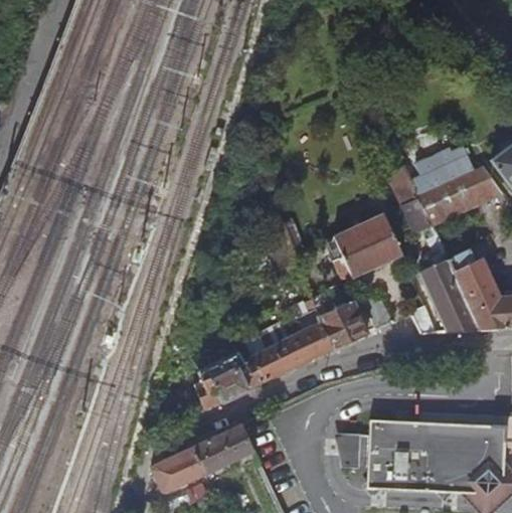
[(511,142),(491,159),(511,187),(511,142)]
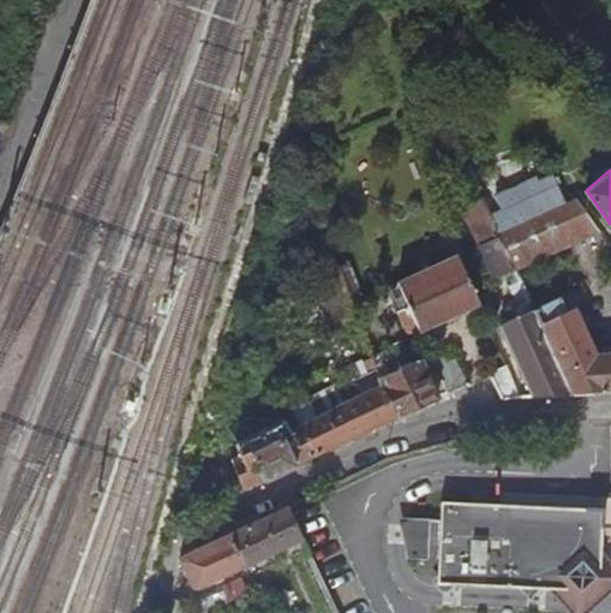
[(513,204),(521,222),(567,202),(557,183),(513,204)]
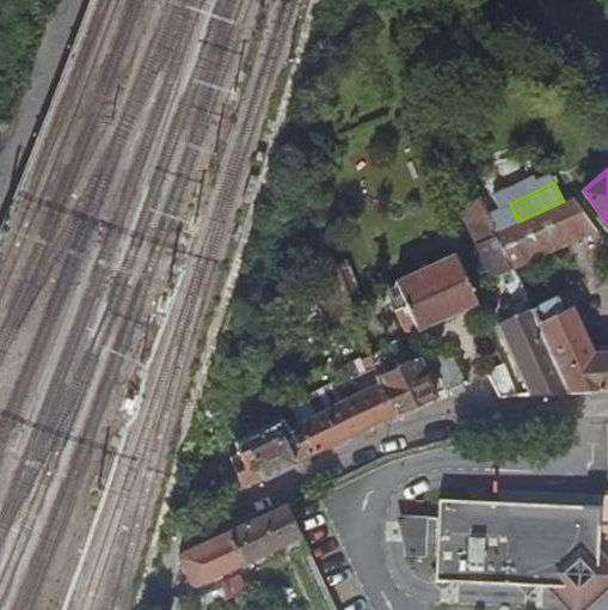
[(498,231),(481,193),(461,202),(478,239),(498,231)]
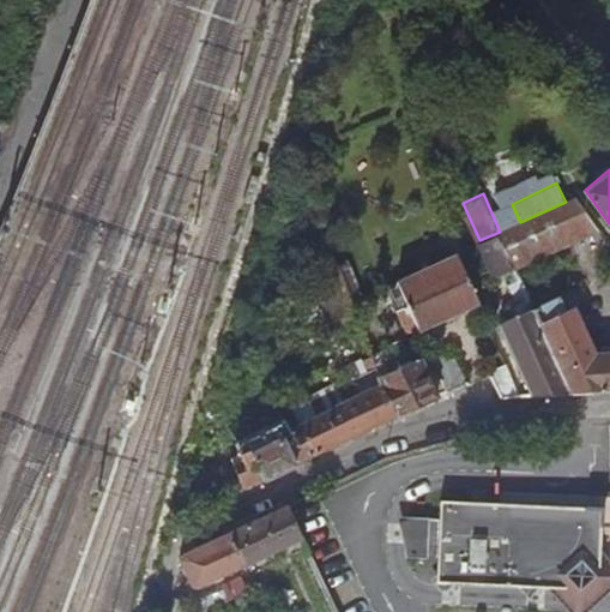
[(514,263),(535,255),(598,227),(575,197),(566,202),(520,222),(500,232),(514,263)]
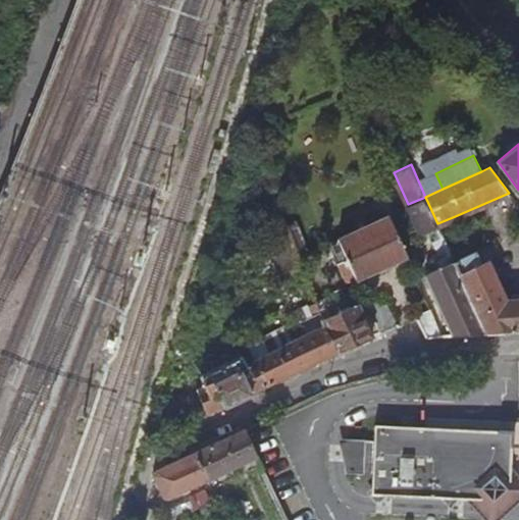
[(437,223),(425,197),(408,204),(420,231),(437,223)]
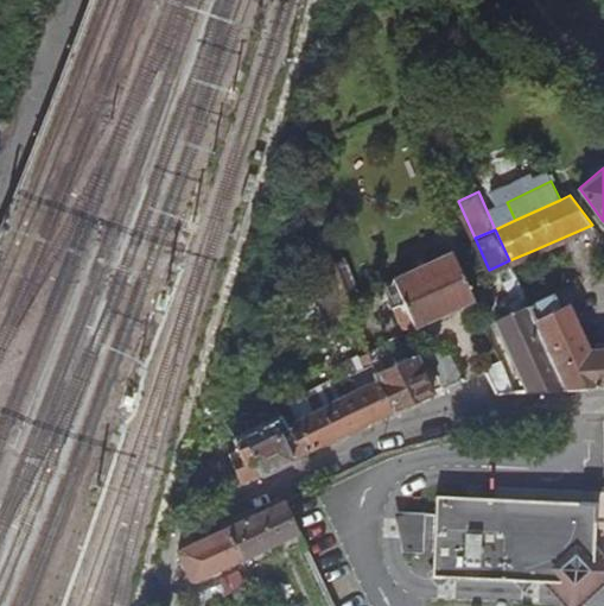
[(451,248),(393,277),(414,323),(415,324),(472,296),(451,248)]
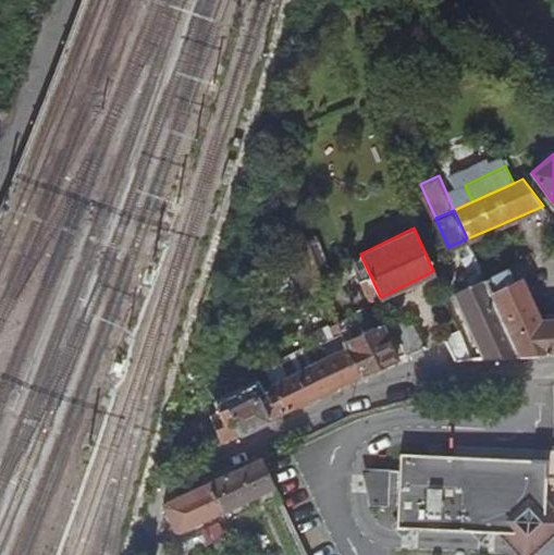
[(320,274),(308,239),(284,247),(300,291),(323,283),(320,274)]
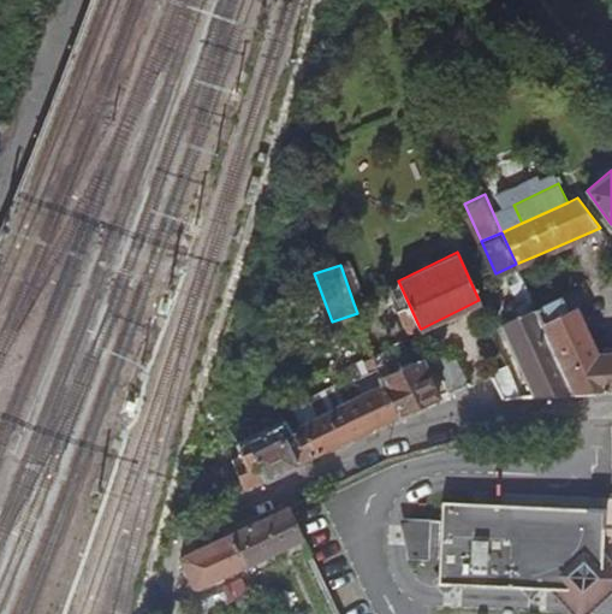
[(398,281),(387,287),(409,332),(420,328),(398,281)]
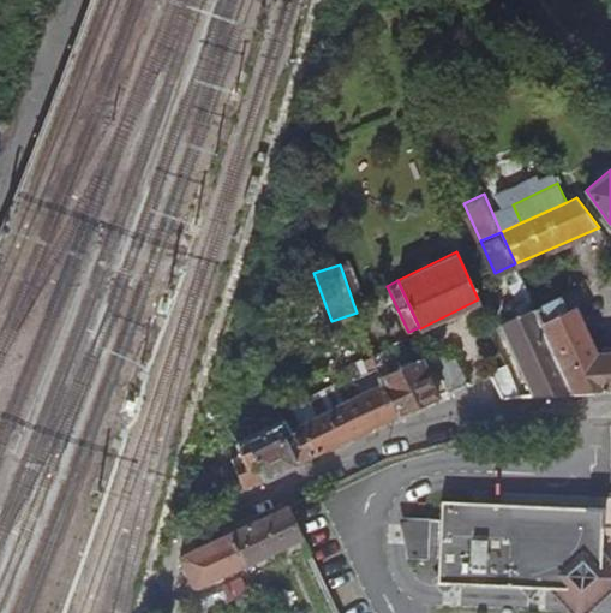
[(531,298),(527,290),(507,299),(513,314),(501,320),(533,393),(571,391),(533,304),(531,298)]
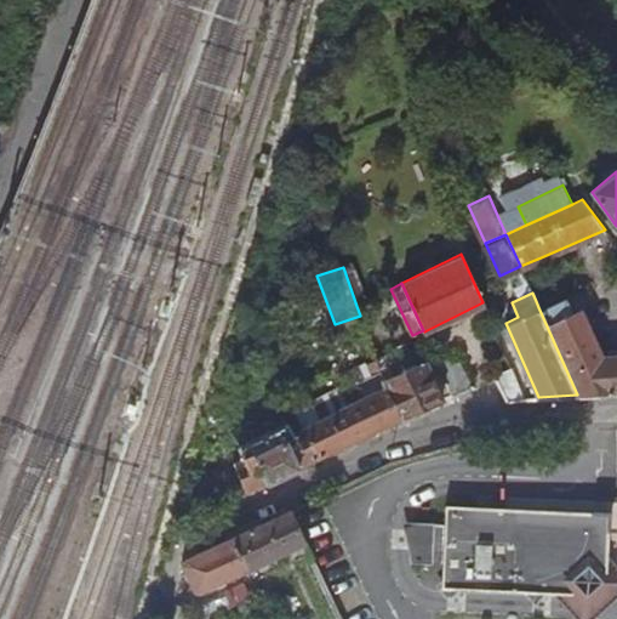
[(538,307),(577,395),(616,391),(616,351),(603,352),(580,305),(571,310),(565,295),(538,307)]
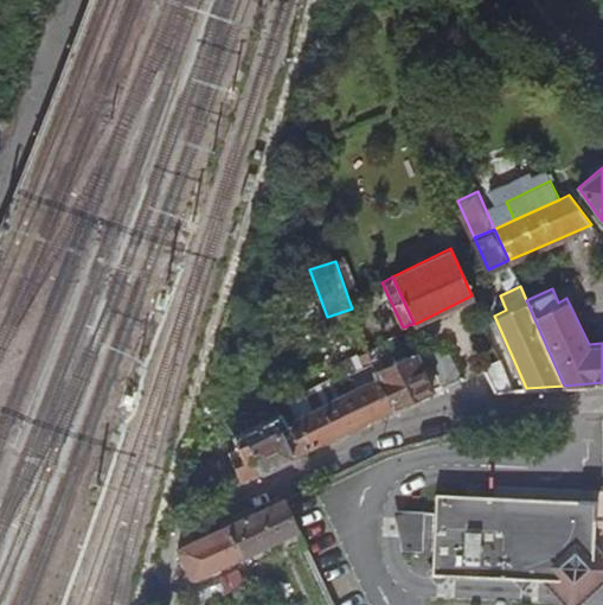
[(428,351),(444,387),(462,379),(447,344),(428,351)]
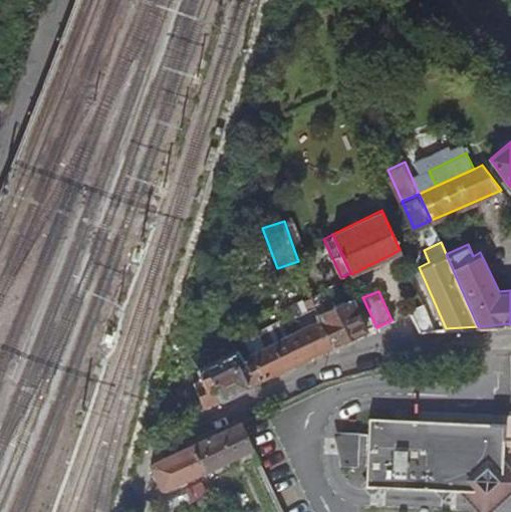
[(320,319),(333,347),(366,331),(351,298),(318,314),(320,319)]
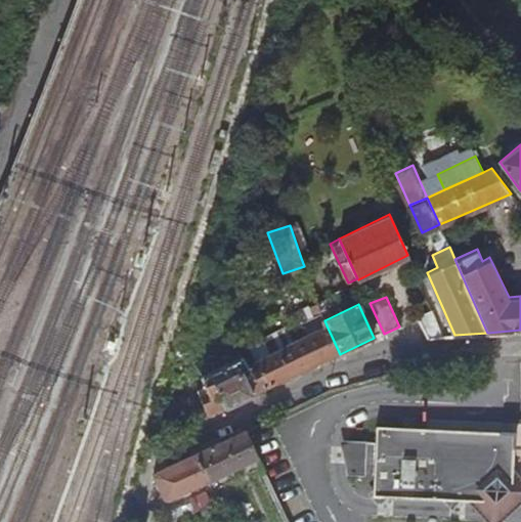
[(418,315),(418,317),(430,337),(443,336),(431,308),(418,315)]
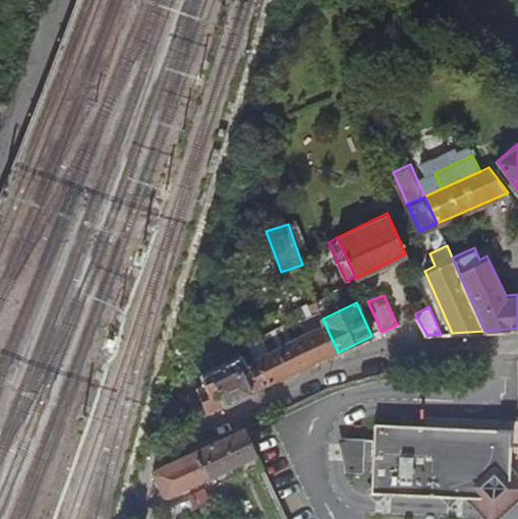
[(196,390),(208,413),(338,352),(325,324),(245,365),(240,355),(199,375),(204,386),(196,390)]
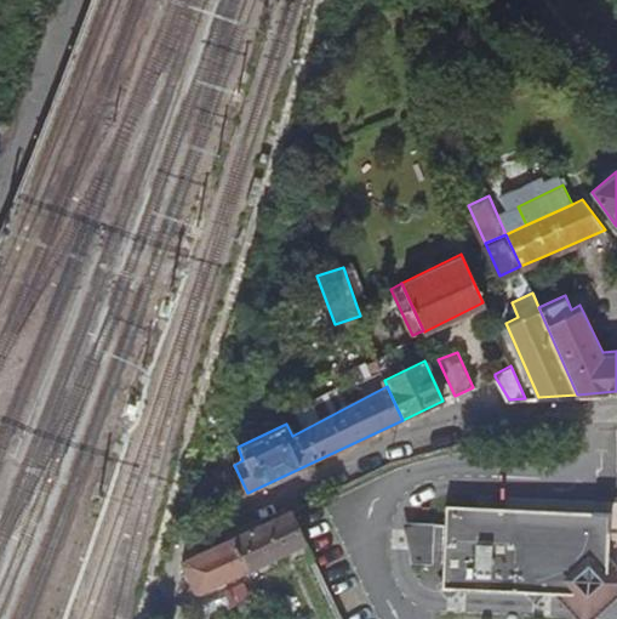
[(611,514),(449,506),(445,589),(563,592),(607,595),(610,550),(611,514)]
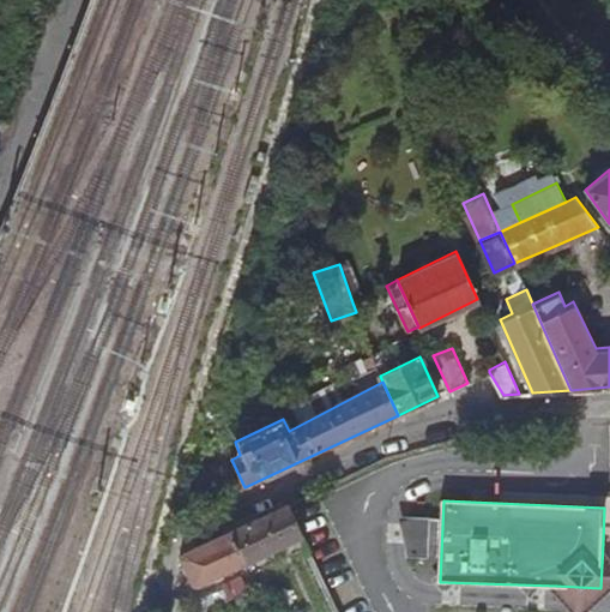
[(234,529),(251,563),(305,538),(289,504),(234,529)]
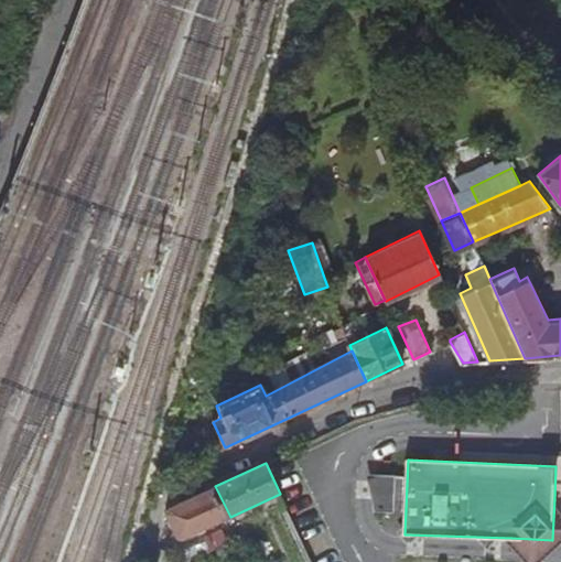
[(374,473),(377,498),(387,487),(387,474),(374,473)]
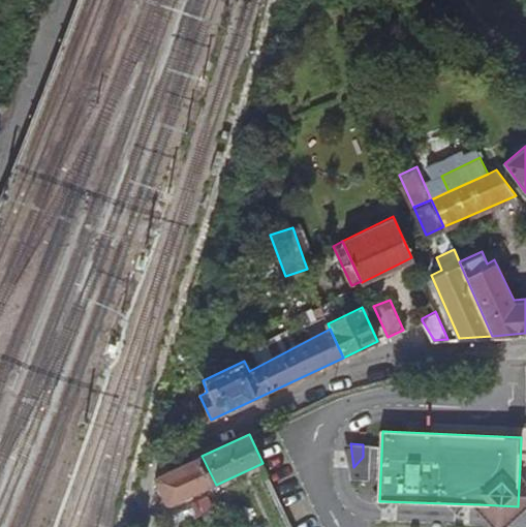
[(353,467),(354,476),(371,476),(372,444),(363,444),(363,457),(353,467)]
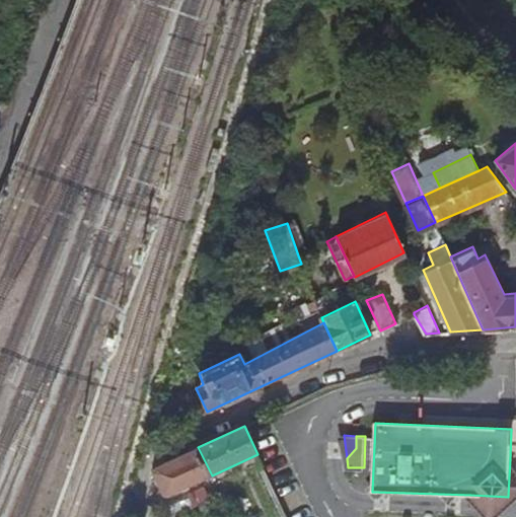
[(198,447),(182,454),(154,468),(167,497),(212,475),(198,447)]
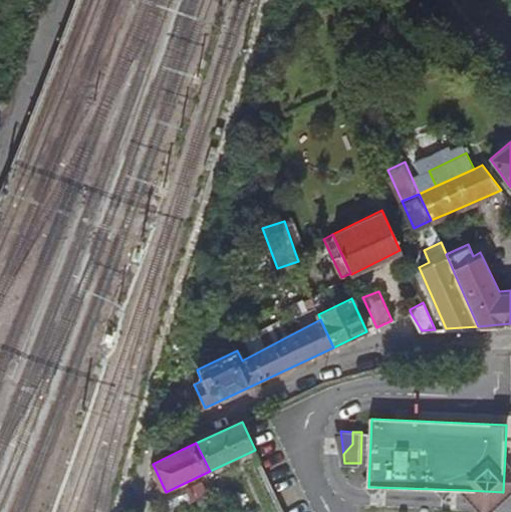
[(510,464),(505,455),(503,492),(466,490),(475,502),(482,511),(492,511),(502,504),(510,495),(510,464)]
